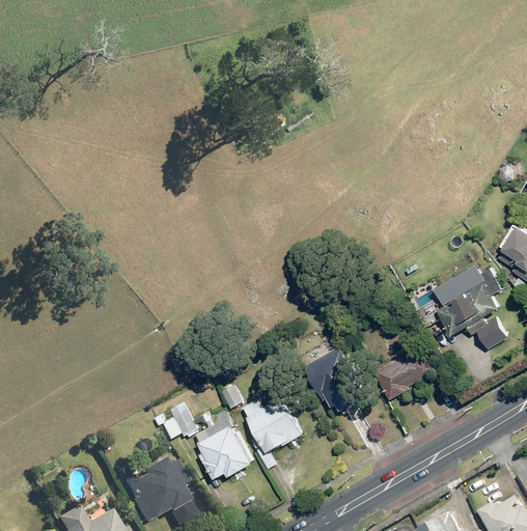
[(526,233),(519,228),(497,259),(526,280),(526,233)]
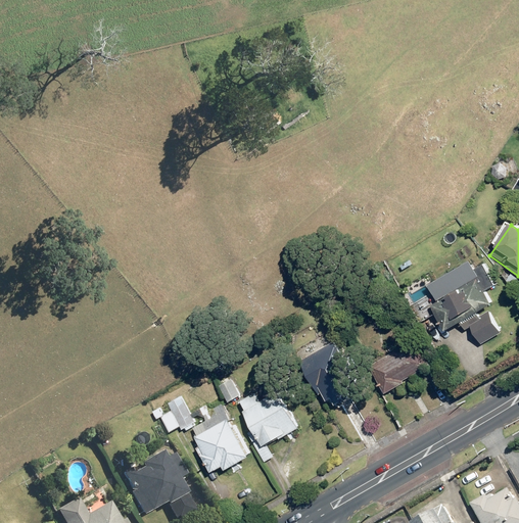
[(424,285),(433,301),(427,304),(442,332),(490,304),(482,290),(491,285),(480,267),(472,272),(466,262),(424,285)]
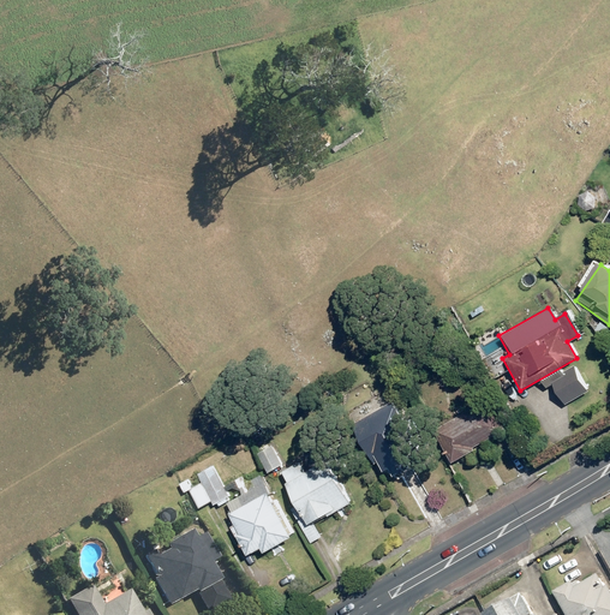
[(573,370),(550,383),(561,404),(584,390),(573,370)]
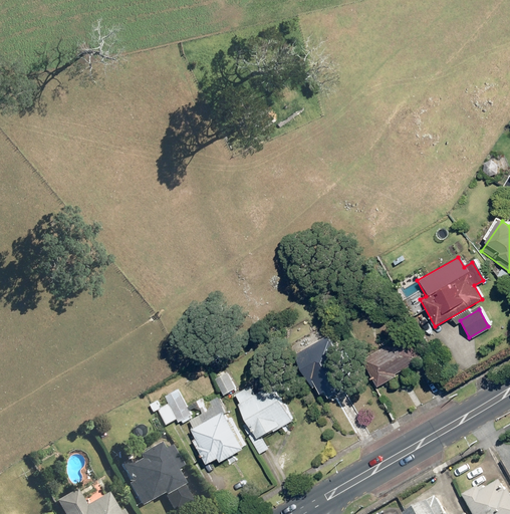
[(407,333),(365,356),(379,382),(422,358),(407,333)]
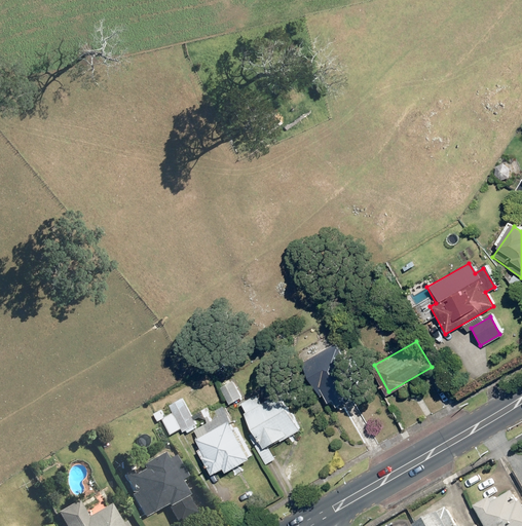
[(359,386),(333,344),(302,364),(328,405),(359,386)]
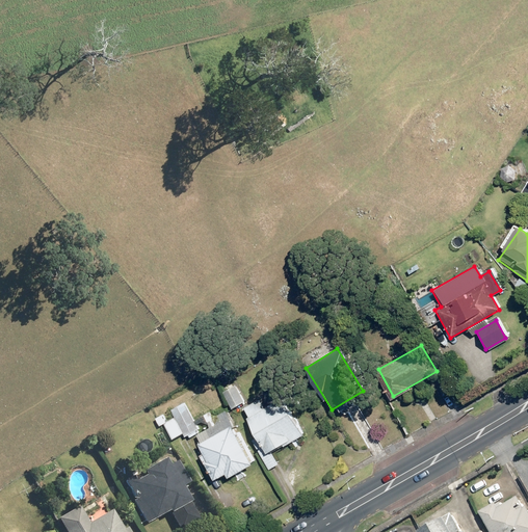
[(243,402),(233,384),(220,392),(231,409),(243,402)]
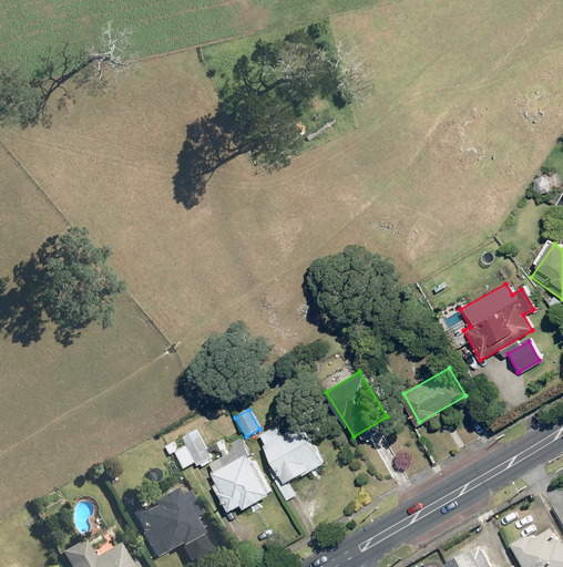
[(320,464),(299,426),(263,447),(285,484),(320,464)]
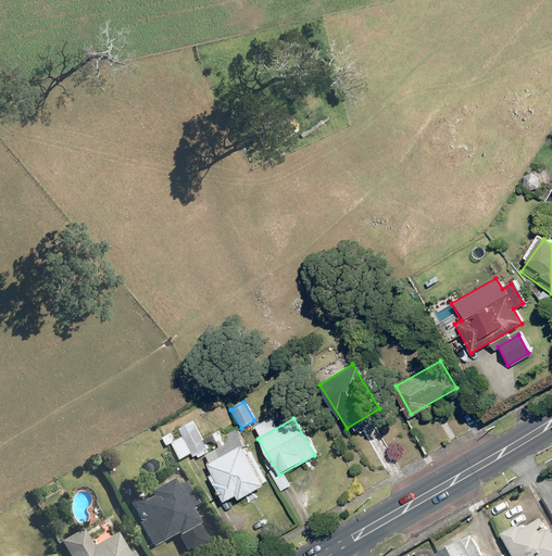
[(190,455),(203,449),(190,421),(176,429),(190,455)]
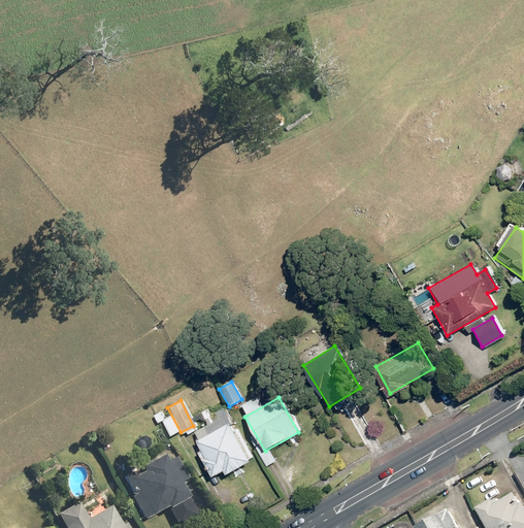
[(214,481),(249,461),(227,423),(192,442),(214,481)]
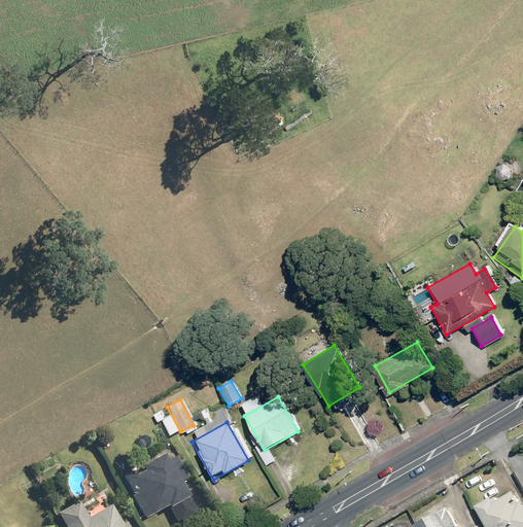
[(138,520),(162,507),(172,526),(173,526),(193,517),(179,492),(174,483),(182,479),(168,452),(118,478),(128,497),(127,498),(138,520)]
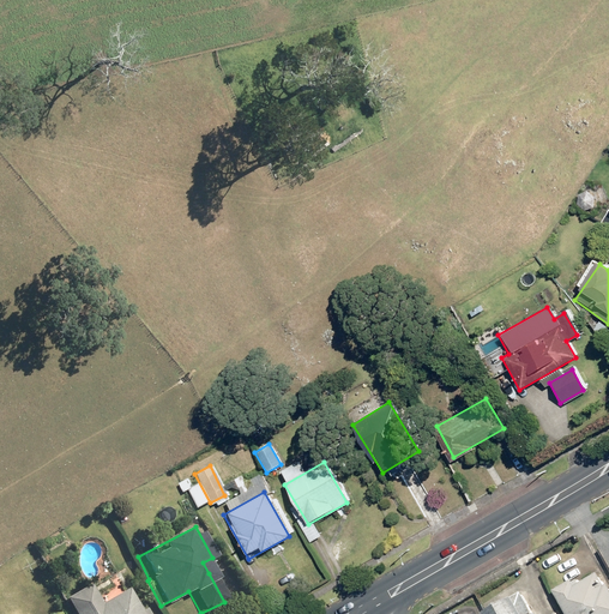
[(567,581),(549,591),(562,613),(608,613),(608,590),(607,587),(606,583),(601,587),(594,573),(571,587),(567,581)]
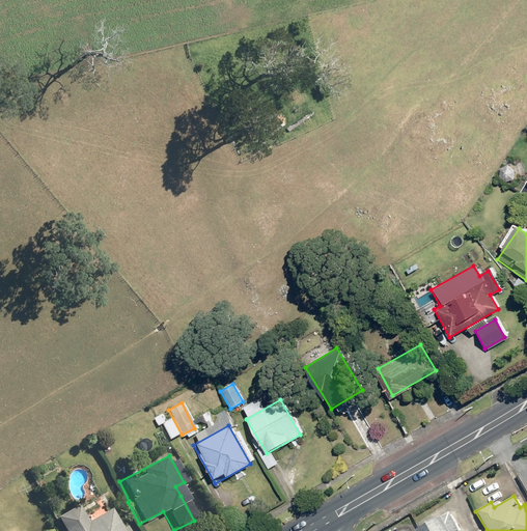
[(117,530),(106,511),(82,527),(72,509),(54,520),(60,530),(117,530)]
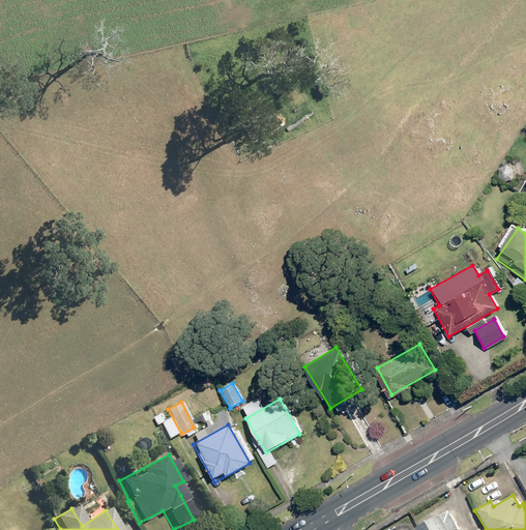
[(446,511),(413,529),(455,529),(457,529),(446,511)]
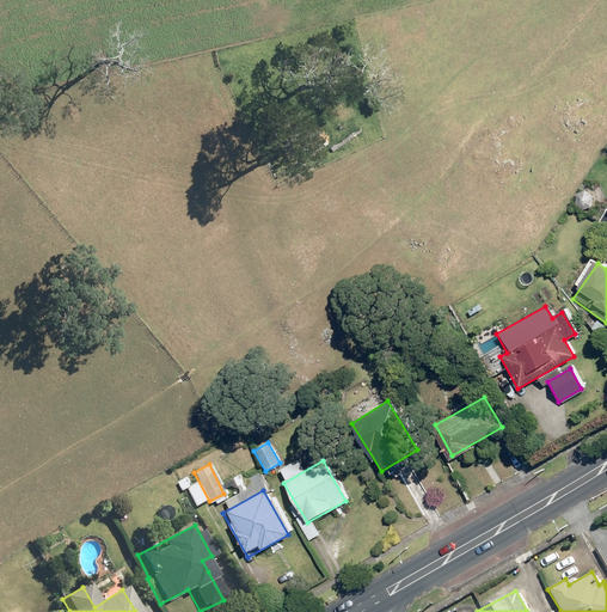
All buildings are outlined.
